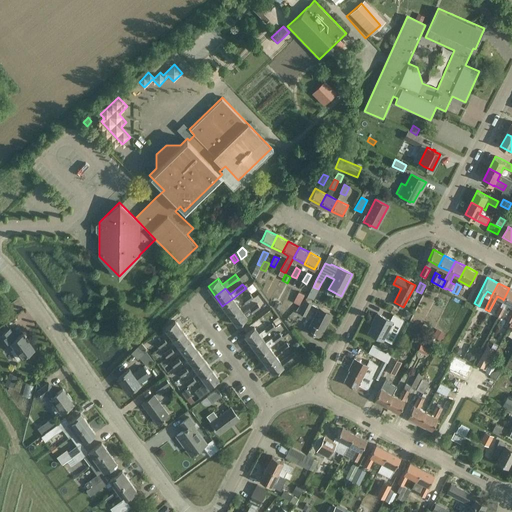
[(508,302),(511,304),(511,289),(509,288),(503,300),(503,299),(500,306),(495,314),(500,317),(508,302)]
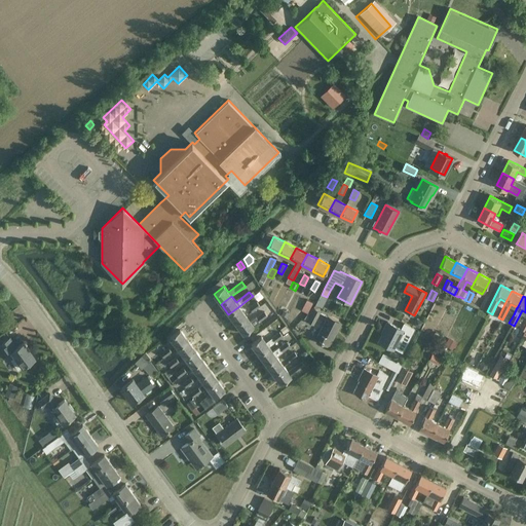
[(321,298),(317,304),(325,308),(328,302),(321,298)]
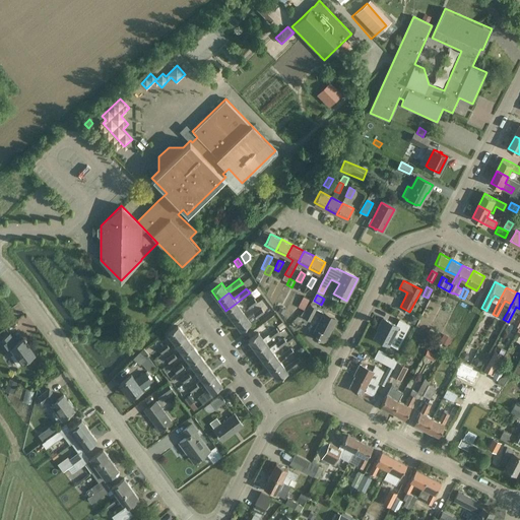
[(298,307),(304,310),(309,300),(303,297),(298,307)]
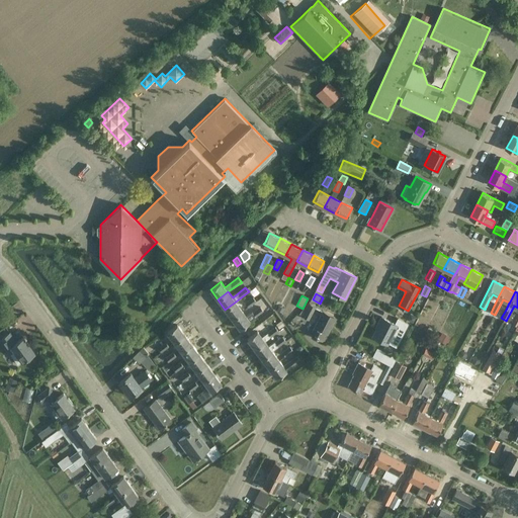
[(248,308),(256,301),(253,297),(245,304),(248,308)]
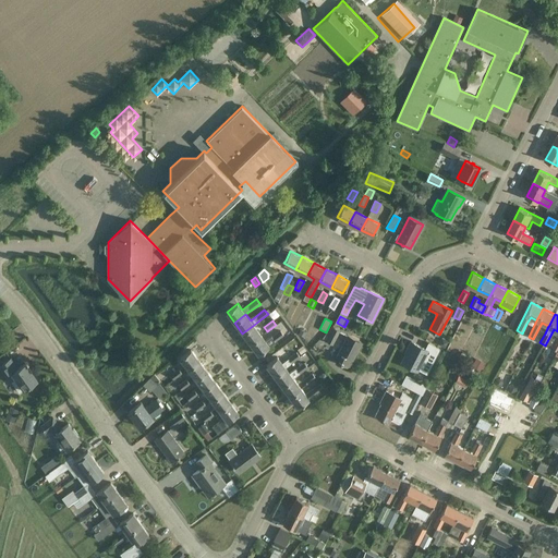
[(254,325),(242,334),(251,343),(262,336),(254,325)]
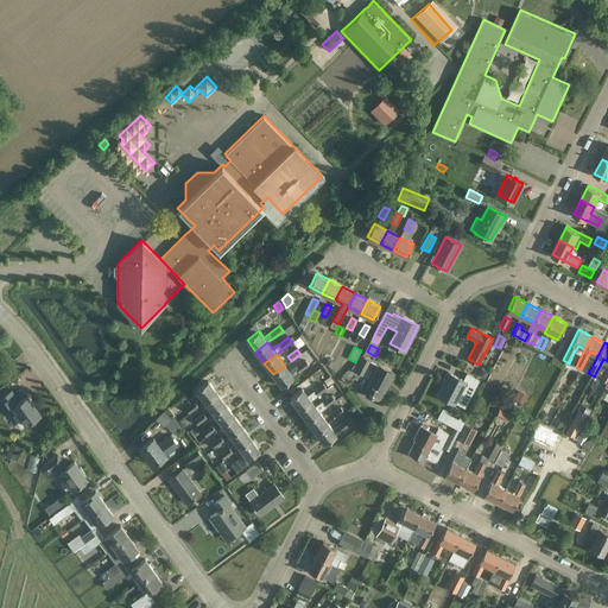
[(361,355),(355,362),(350,368),(355,371),(354,372),(362,375),(371,360),(361,355)]
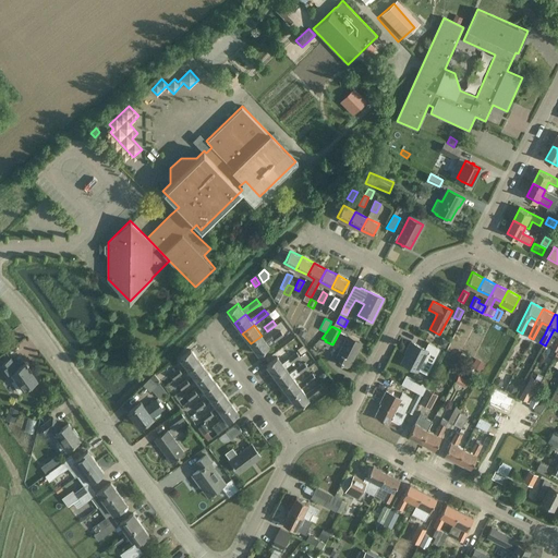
[(262,336),(251,343),(258,354),(269,347),(269,346),(283,335),(280,329),(271,336),(271,335),(265,340),(262,336)]
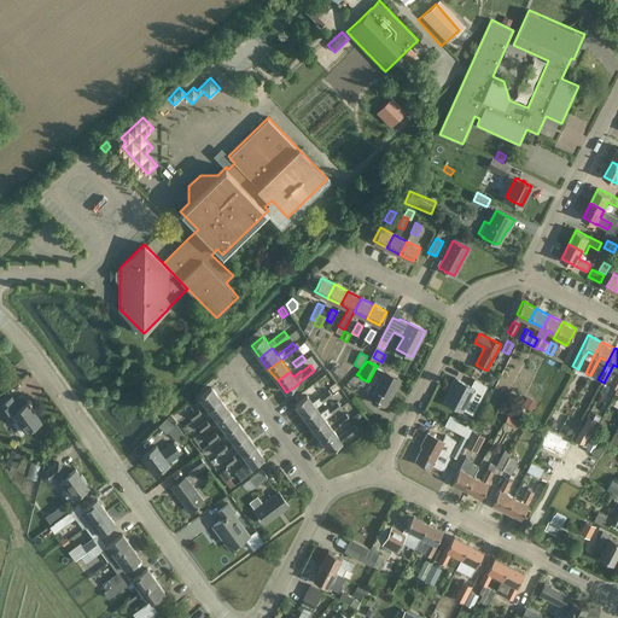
[(386,407),(401,380),(385,372),(371,398),(386,407)]
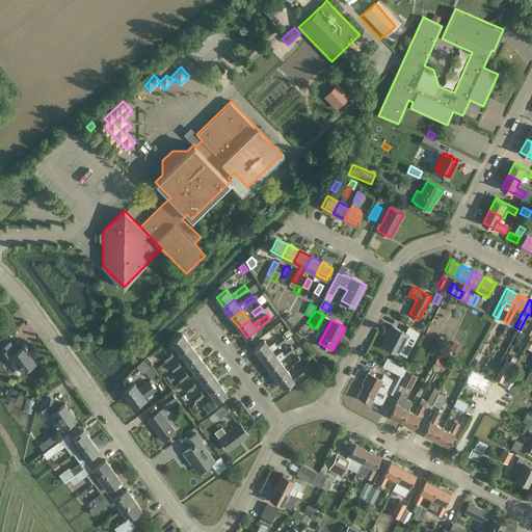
[(421,322),(418,328),(424,331),(427,325),(421,322)]
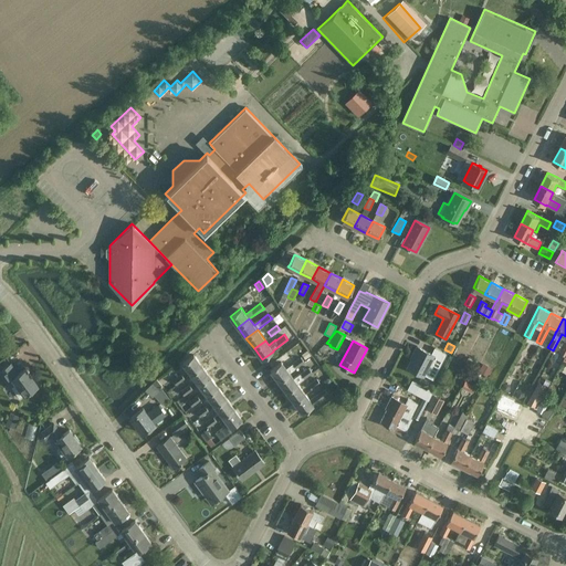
[(435,355),(427,352),(417,346),(413,354),(415,355),(407,368),(423,377),(425,374),(433,378),(437,369),(429,366),(435,355)]
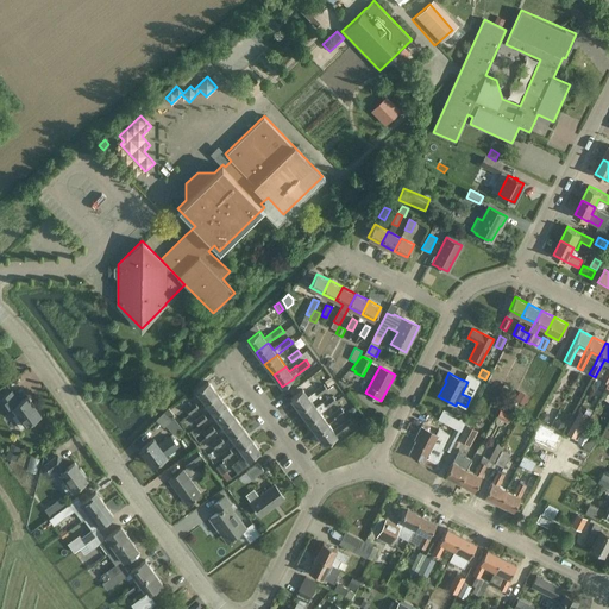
[(472,378),(468,388),(477,393),(482,384),(472,378)]
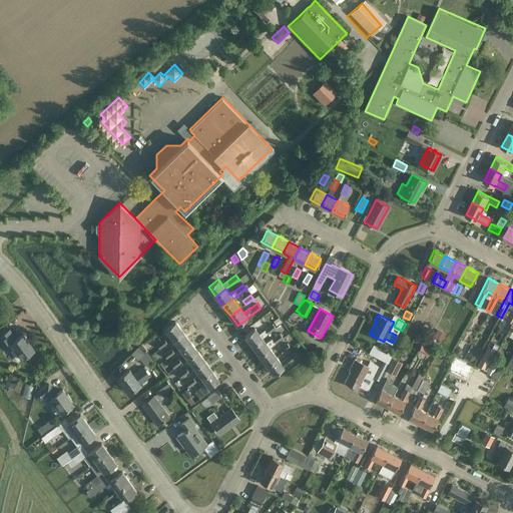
[(165,329),(172,339),(182,332),(175,322),(165,329)]
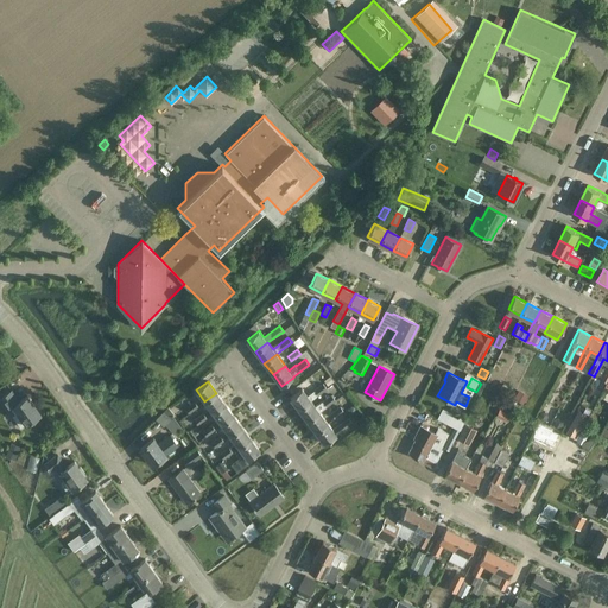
[(314,391),(308,396),(303,388),(290,398),(299,410),(311,400),(327,390),(322,384),(314,391)]
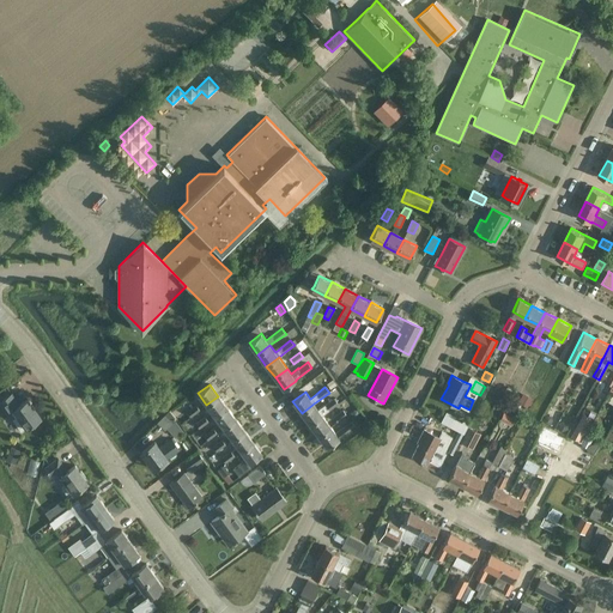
[(0,429),(12,420),(20,432),(41,418),(40,417),(40,418),(30,405),(30,404),(28,400),(18,407),(14,402),(17,401),(12,394),(0,401),(0,429)]
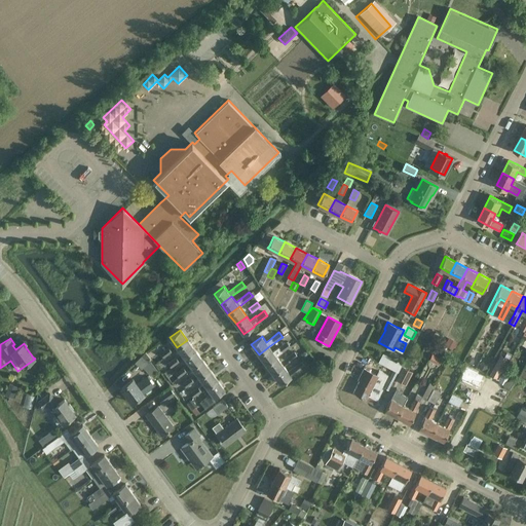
[(195,349),(187,340),(177,347),(185,358),(195,349)]
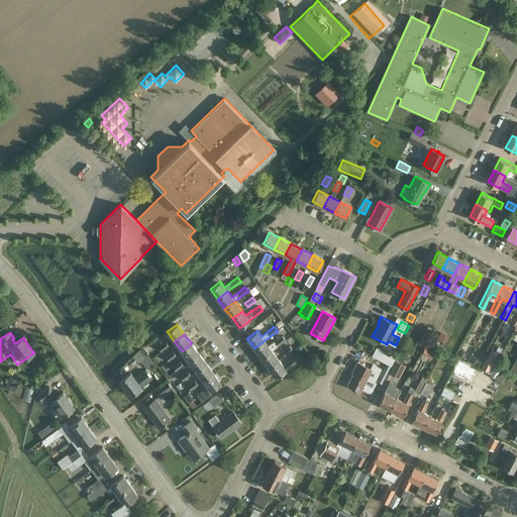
[(254,348),(262,357),(272,350),(273,350),(285,340),(282,336),(274,341),(269,345),(265,340),(254,348)]
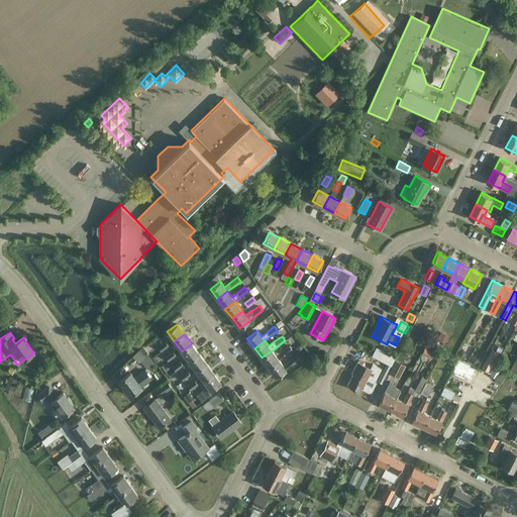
[(158,347),(161,351),(169,346),(166,341),(158,347)]
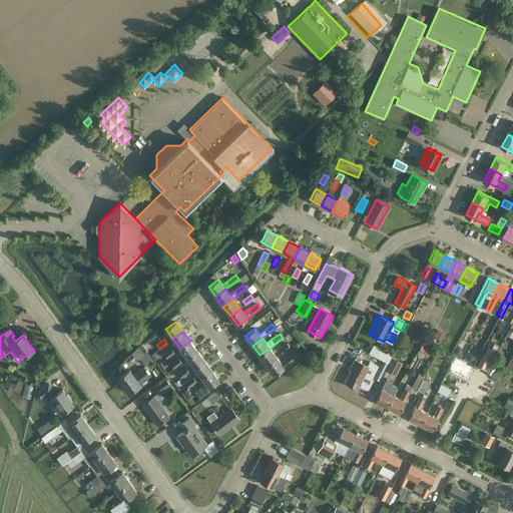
[(180,349),(187,358),(197,351),(190,341),(180,349)]
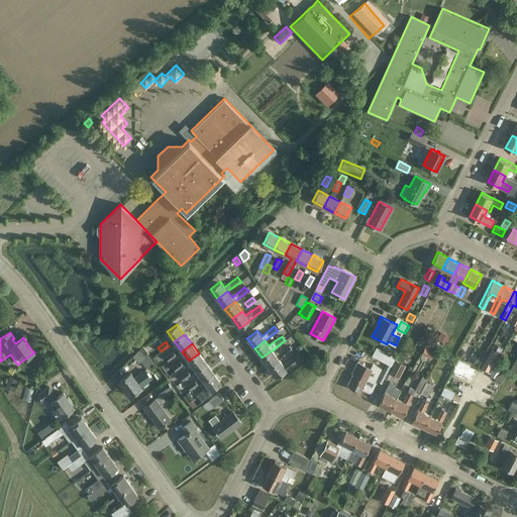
[(281,351),(285,356),(292,350),(289,345),(281,351)]
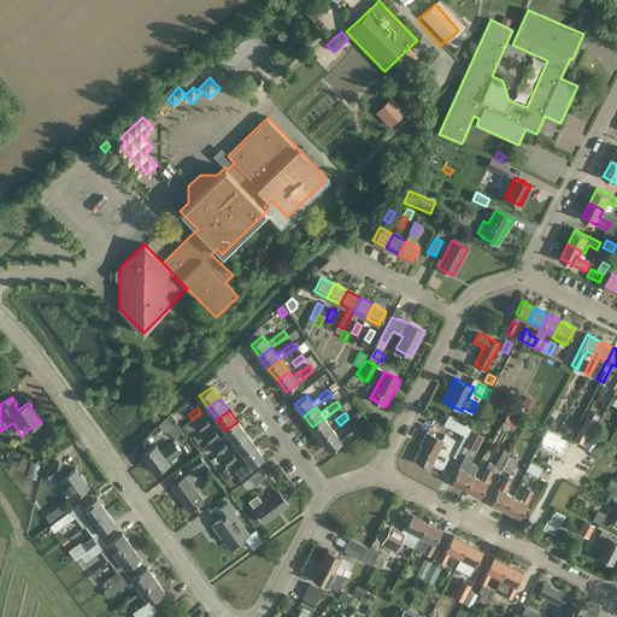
[(593,419),(586,434),(587,435),(581,445),(586,447),(595,427),(595,425),(600,416),(595,412),(592,419),(593,419)]
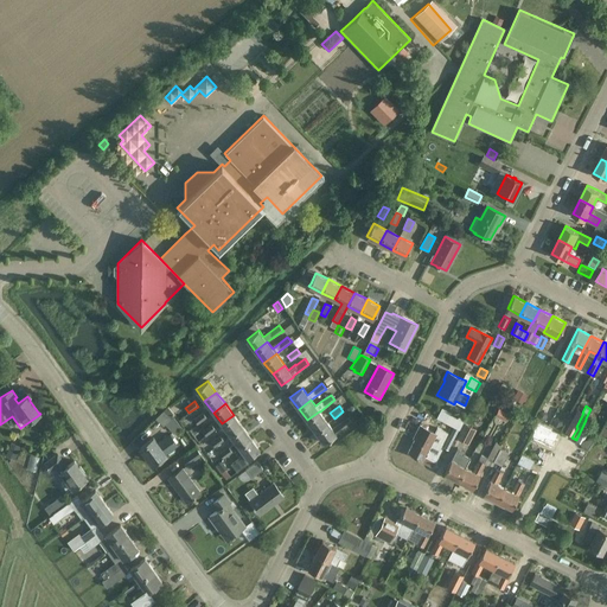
[(167,407),(155,419),(163,426),(174,415),(167,407)]
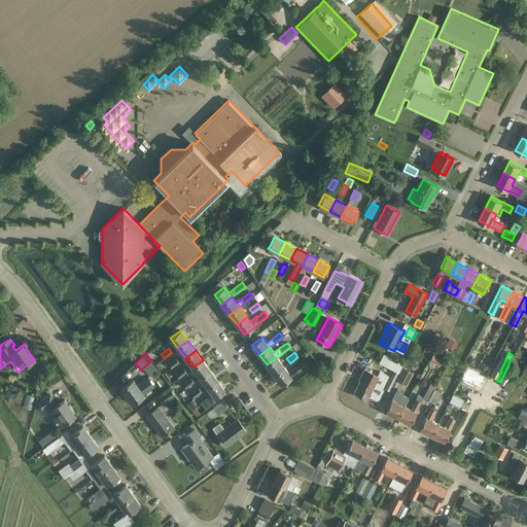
[(433,354),(430,360),(441,366),(444,359),(433,354)]
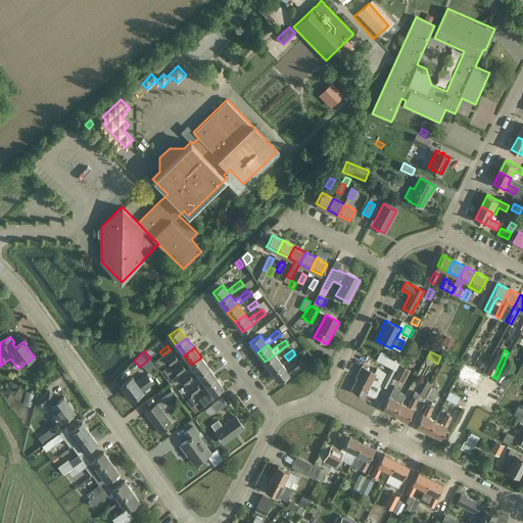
[(490,366),(496,368),(503,355),(502,355),(497,353),(490,366)]
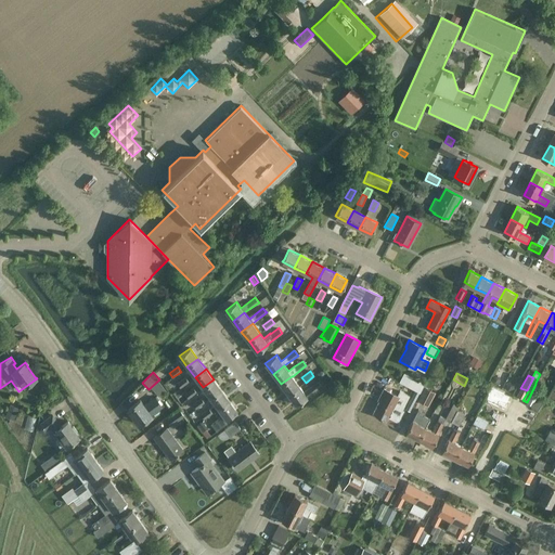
[(281,384),(288,395),(300,386),(293,376),(292,376),(281,384)]
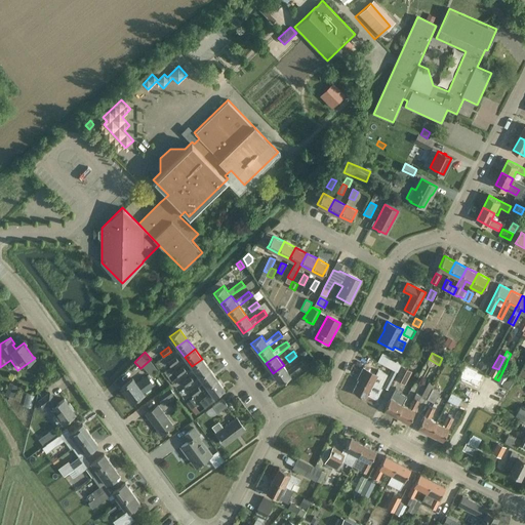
[(167,363),(170,367),(178,361),(174,357),(167,363)]
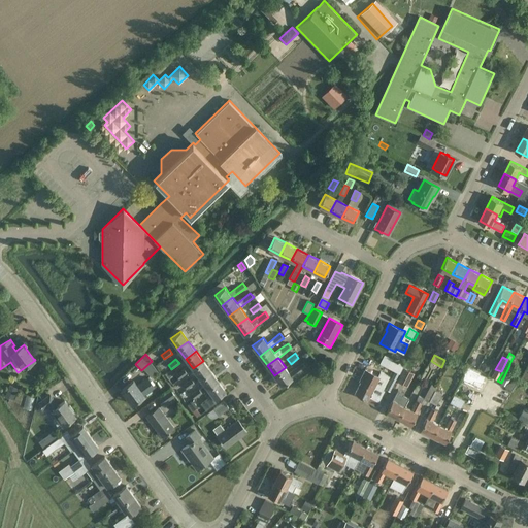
[(390,360),(387,367),(399,373),(404,365),(399,362),(398,364),(390,360)]
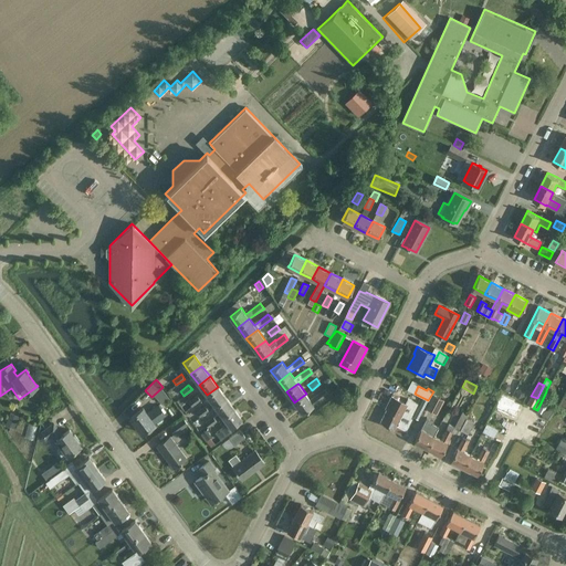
[(226,398),(218,387),(207,395),(215,406),(226,398)]
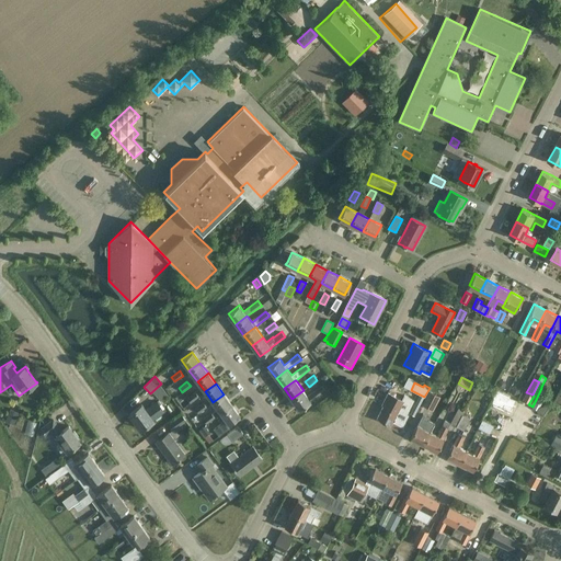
[(300,410),(311,401),(325,390),(322,386),(308,397),(304,390),(292,399),(300,410)]
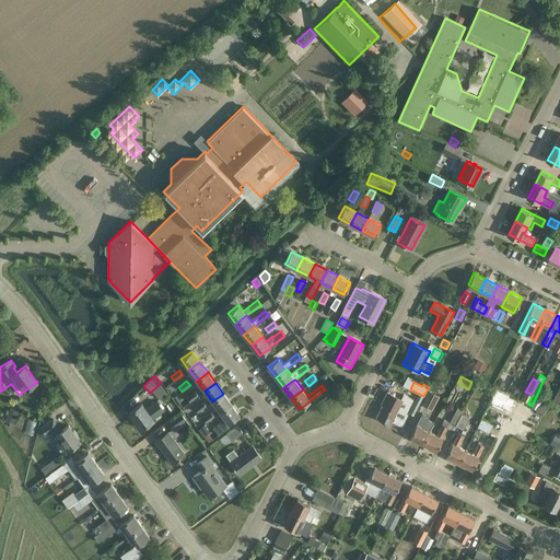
[(514,399),(496,389),(490,401),(509,411),(514,399)]
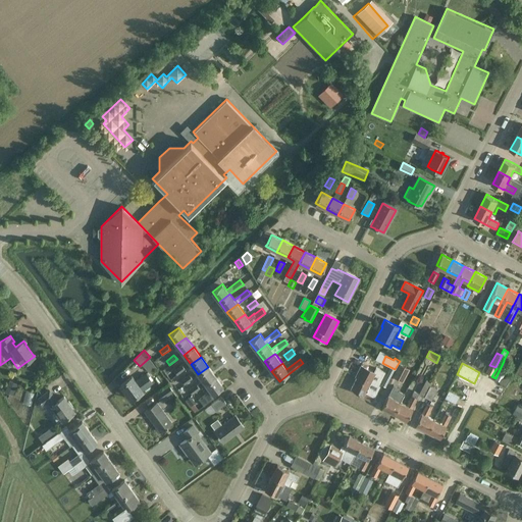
[(374,371),(370,369),(361,364),(357,373),(358,374),(351,388),(358,392),(358,393),(359,394),(360,393),(364,395),(363,397),(372,402),(380,385),(379,384),(385,372),(376,367),(374,371)]
